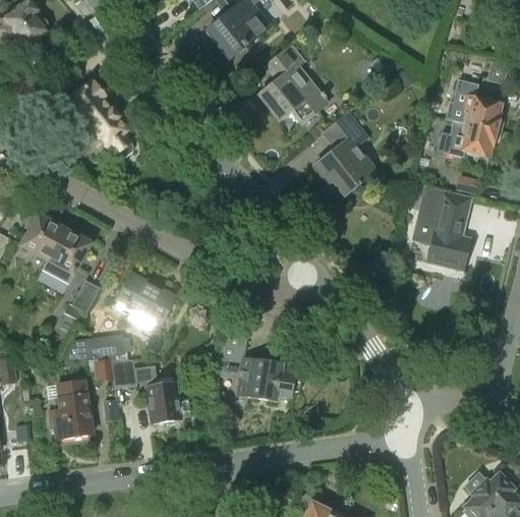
[(0,21),(0,36),(6,44),(16,36),(31,54),(44,43),(40,38),(49,30),(46,26),(48,22),(45,18),(40,18),(36,13),(39,10),(31,0),(22,0),(1,16),(3,19),(0,21)]
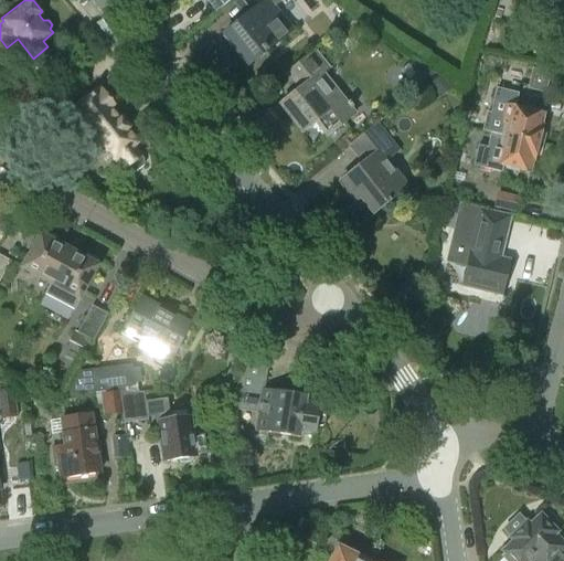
[(209,0),(216,9),(226,0),(209,0)]
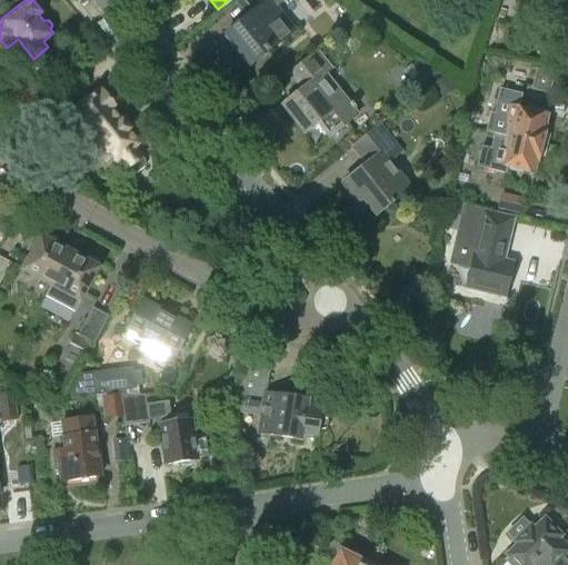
[(260,0),(262,2),(226,32),(250,63),(292,29),(271,3),(276,0),(260,0)]
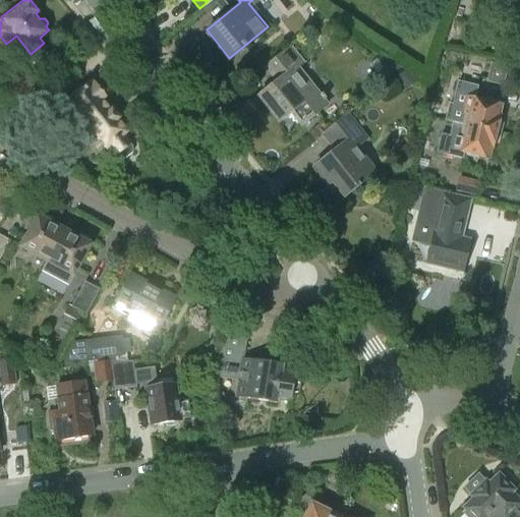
[(258,95),(279,120),(291,110),(302,123),(330,101),(299,62),(307,56),(294,39),(271,58),(284,74),(258,95)]
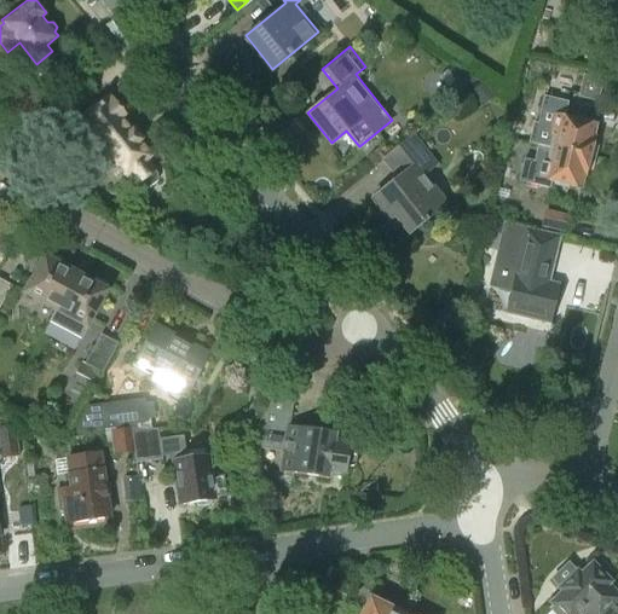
[(455,93),(478,76),(455,62),(440,73),(455,93)]
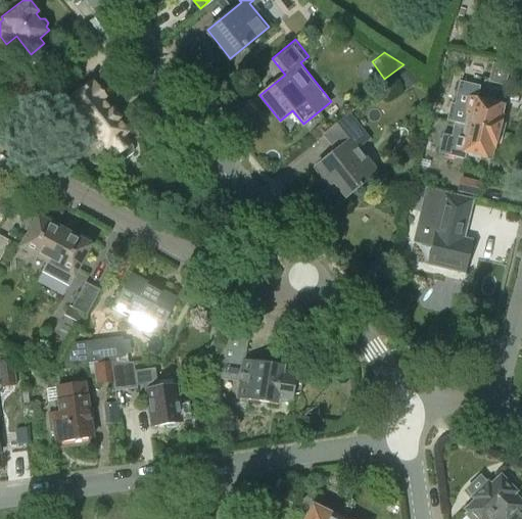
[(489,79),(506,83),(510,65),(494,61),(489,79)]
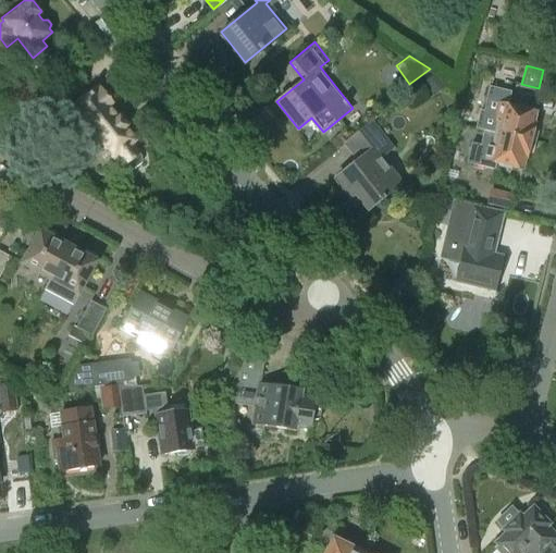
[(47,96),(56,107),(87,82),(78,71),(47,96)]
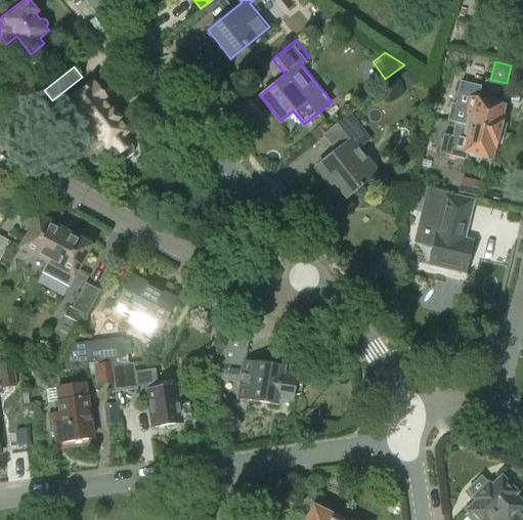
[(409,67),(400,76),(409,86),(419,78),(409,67)]
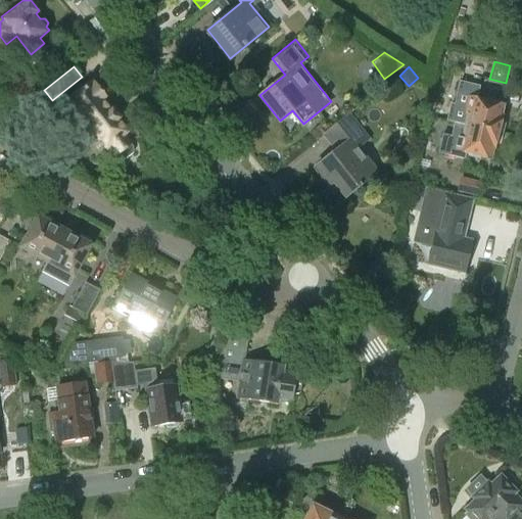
[(1,91),(16,110),(43,88),(28,69),(1,91)]
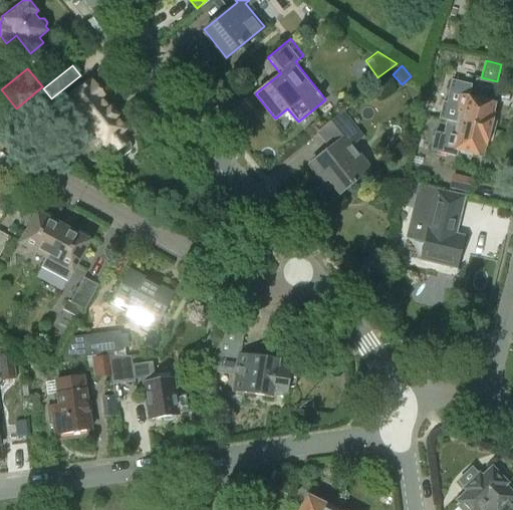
[(64,105),(73,116),(80,111),(88,121),(83,126),(92,138),(97,134),(106,144),(108,142),(115,151),(116,150),(118,152),(124,154),(132,148),(131,143),(129,140),(130,140),(122,130),(125,128),(115,115),(116,114),(110,106),(109,107),(100,96),(103,93),(91,77),(64,98),(67,102),(64,105)]
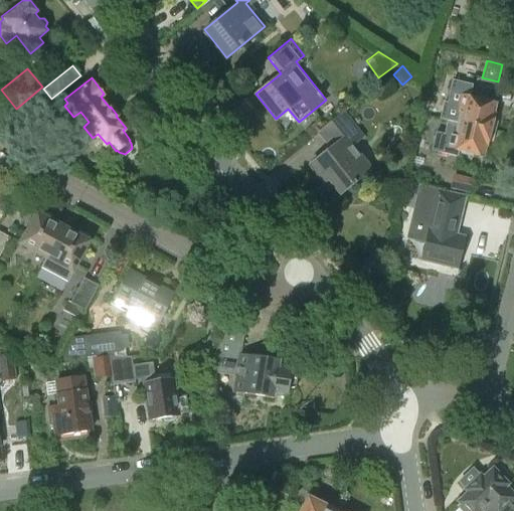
[(452,86),(448,105),(452,106),(449,119),(495,129),(497,120),(494,116),(495,113),(494,112),(496,102),(470,96),(473,82),(459,79),(457,87),(452,86)]
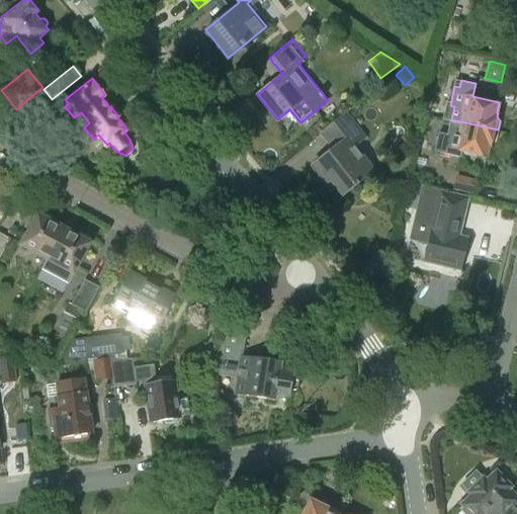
[(334,147),(313,164),(326,181),(331,177),(343,192),(353,184),(354,185),(358,182),(357,181),(372,168),(365,159),(354,146),(364,137),(345,114),(323,134),(334,147)]
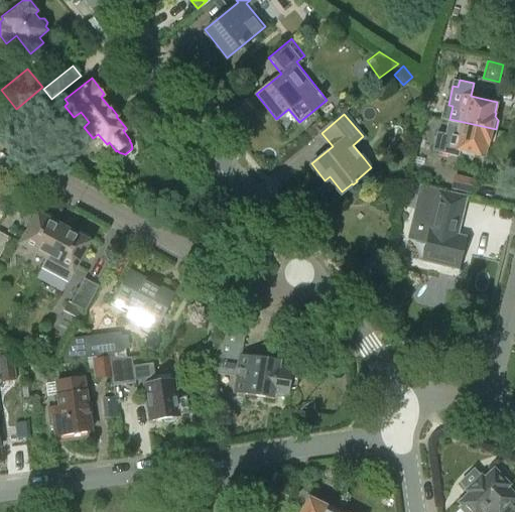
[(437,131),(433,148),(458,154),(459,149),(484,155),(487,144),(488,145),(489,141),(494,139),(496,129),(449,119),(446,133),(437,131)]
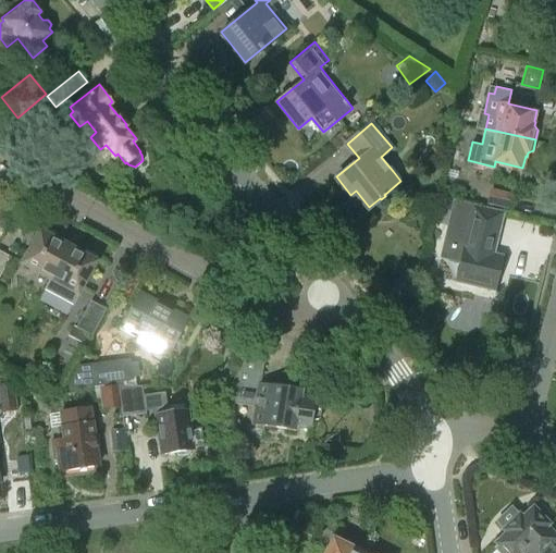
[(486,200),(508,206),(511,191),(490,185),(486,200)]
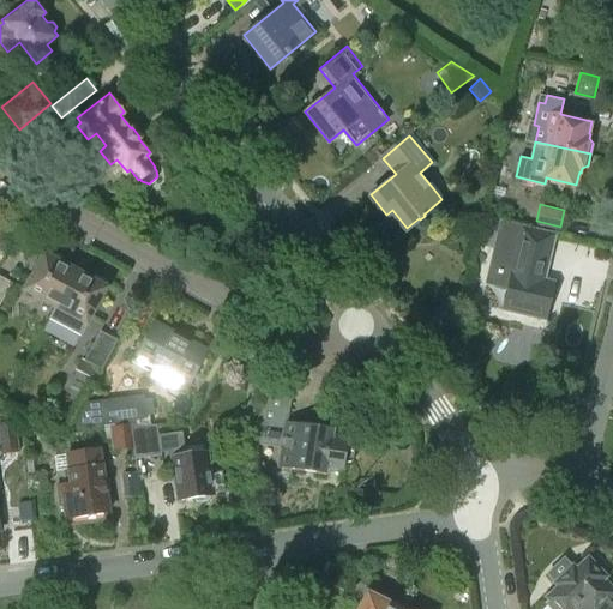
[(511,273),(503,307),(546,317),(556,279),(539,276),(550,231),(502,219),(490,267),(511,273)]
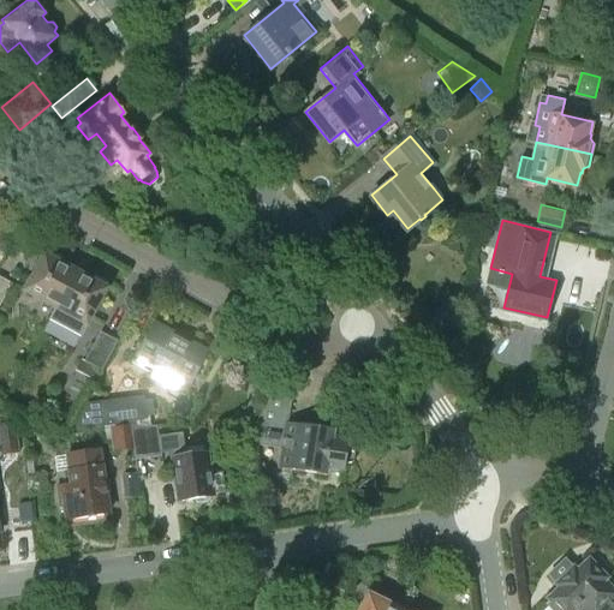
[(24,288),(55,305),(77,268),(45,251),(24,288)]
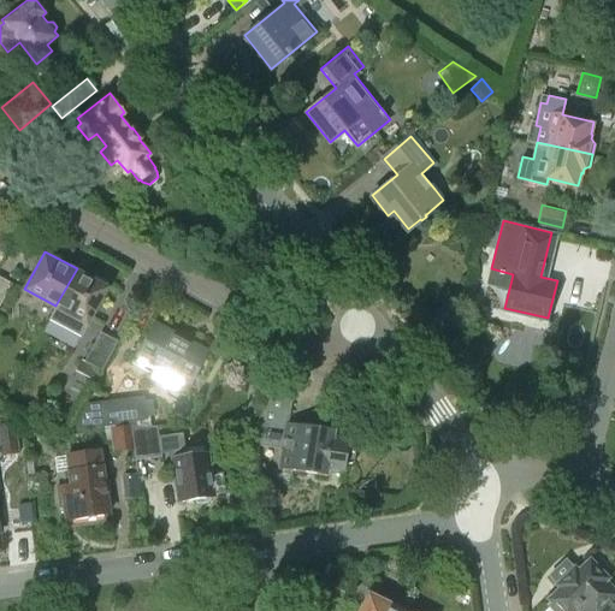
[(77,268),(55,306),(49,318),(81,333),(87,322),(88,324),(108,285),(77,268)]
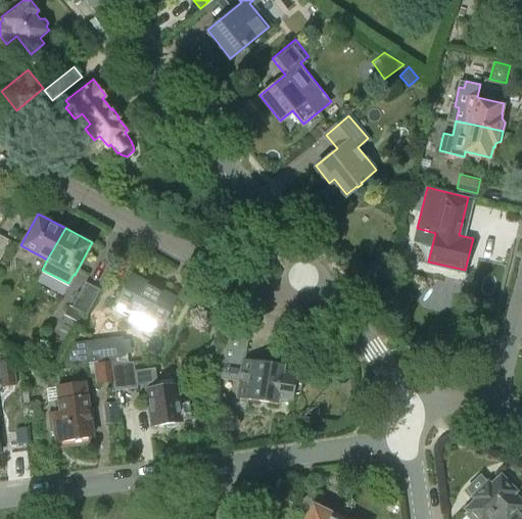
[(0,232),(0,257),(10,239),(0,232)]
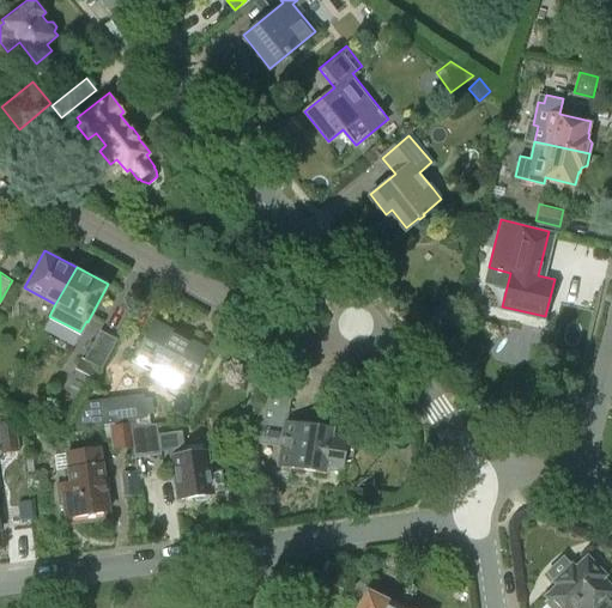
[(153,318),(132,358),(151,369),(149,372),(185,393),(208,348),(153,318)]
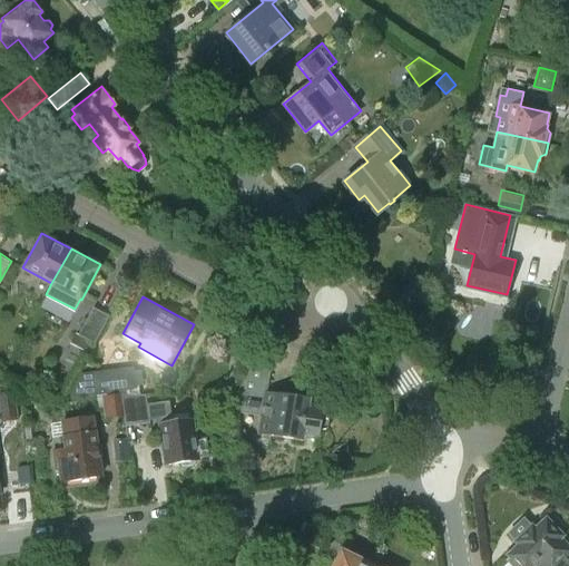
[(76,331),(70,341),(85,349),(90,339),(95,342),(109,314),(94,305),(79,333),(76,331)]
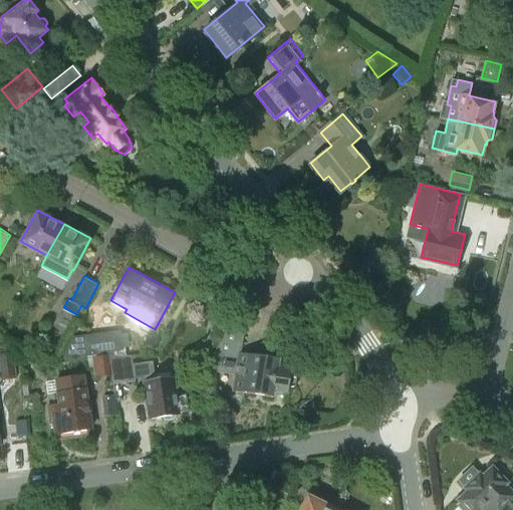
[(279,357),(241,351),(245,329),(231,321),(220,339),(213,368),(236,372),(233,389),(272,396),(273,390),(287,392),(288,386),(295,385),(297,375),(291,371),(292,366),(278,363),(279,357)]
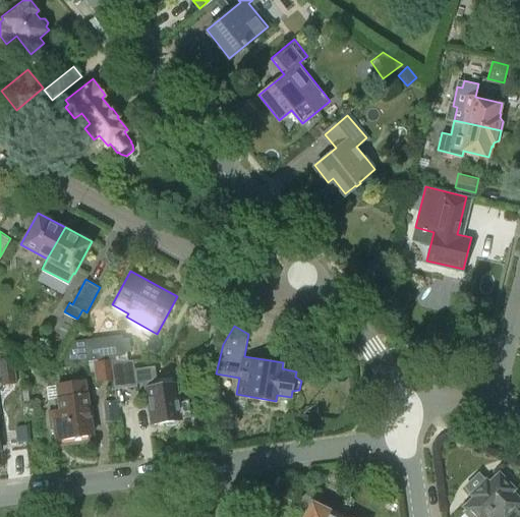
[(71,340),(62,357),(122,351),(122,350),(131,348),(129,336),(120,336),(120,335),(71,340)]
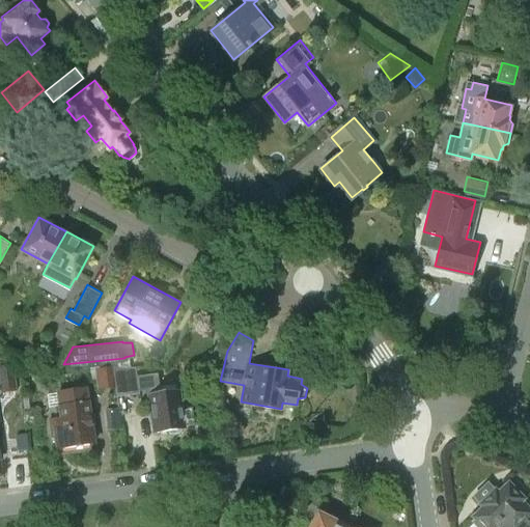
[(136,366),(112,360),(117,393),(139,390),(136,366)]
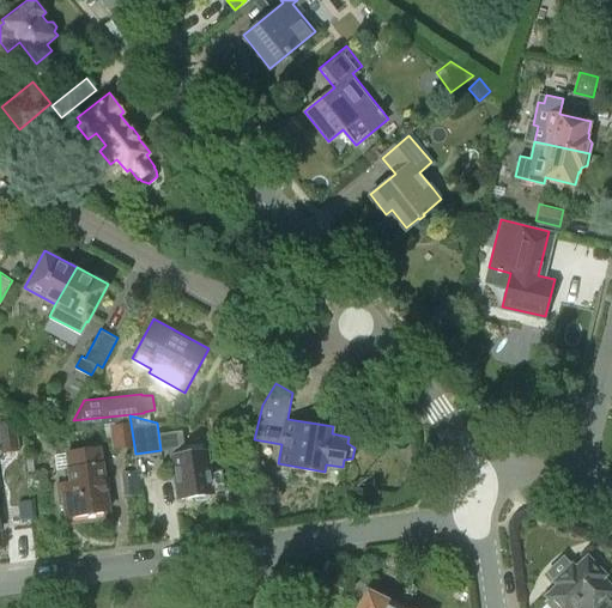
[(0,419),(0,430),(2,450),(19,448),(16,418),(0,419)]
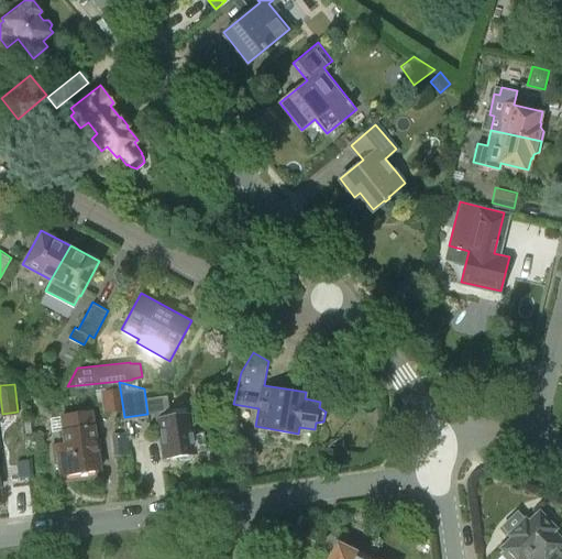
[(105,387),(108,410),(121,408),(119,387),(105,387)]
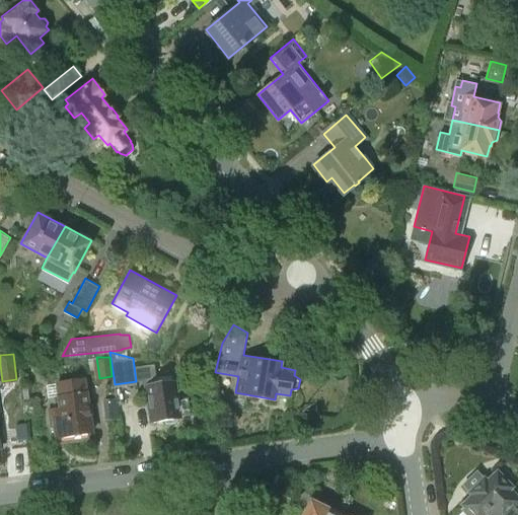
[(53,408),(57,437),(92,432),(84,379),(58,383),(61,407),(53,408)]
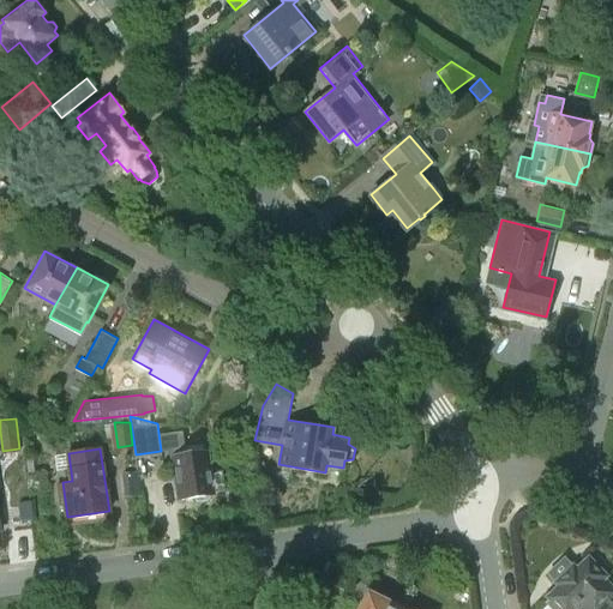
[(210,495),(210,494),(214,493),(214,490),(224,488),(222,470),(210,471),(206,450),(170,454),(173,469),(175,469),(180,498),(196,495),(197,498),(199,499),(208,498),(210,495)]
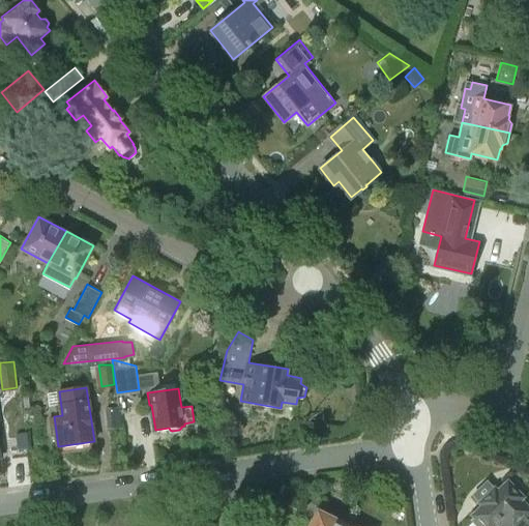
[(107,428),(121,426),(119,406),(105,408),(107,428)]
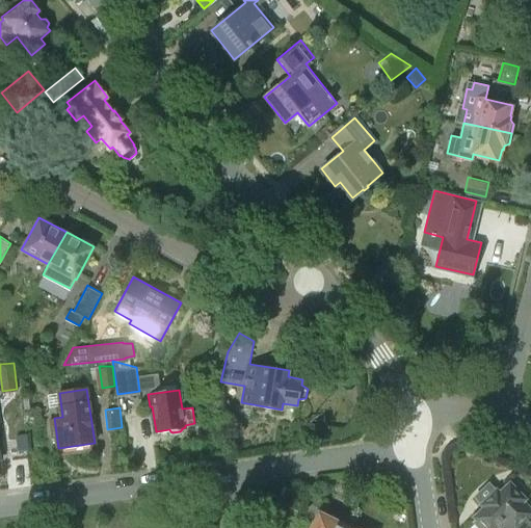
[(27,431),(16,433),(18,449),(29,448),(27,431)]
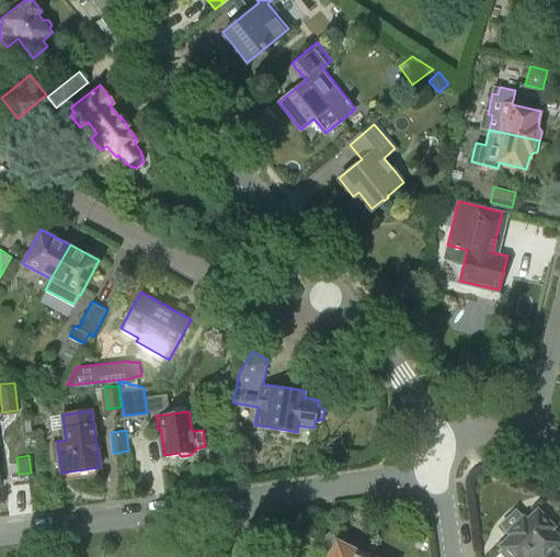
[(510,531),(512,534),(502,544),(503,546),(500,549),(507,556),(518,556),(521,556),(522,556),(546,556),(548,556),(546,554),(553,546),(556,548),(559,544),(559,535),(551,526),(552,525),(537,510),(527,520),(524,516),(510,531)]
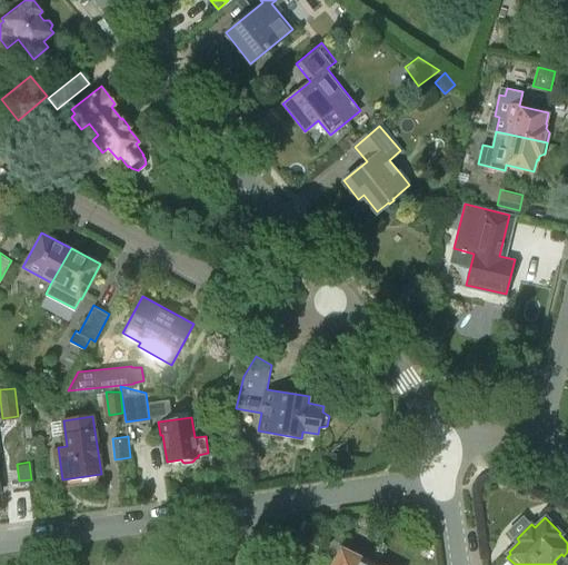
[(367,564),(369,563),(366,561),(366,558),(358,554),(355,556),(341,548),(332,564),(367,564)]
